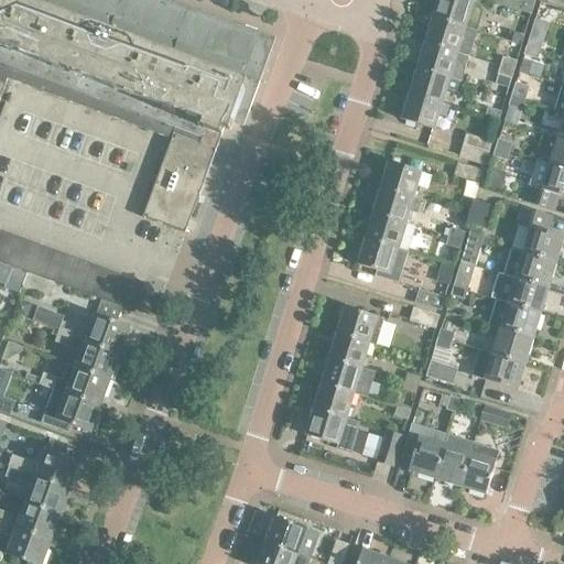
[(173,134),(142,217),(185,234),(187,229),(186,228),(198,196),(202,186),(213,154),(215,154),(225,127),(228,128),(229,125),(226,123),(226,121),(242,128),(263,73),(260,72),(270,45),(225,29),(227,24),(161,0),(0,0),(0,99),(8,79),(159,134),(160,130),(173,134)]
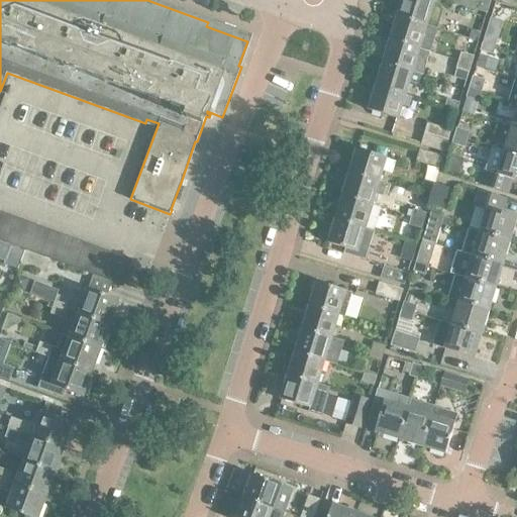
[(488,0),(431,0),(431,1),(426,0),(401,0),(401,3),(403,3),(398,17),(426,26),(436,29),(443,5),(461,6),(486,13),(490,1),(488,0)]
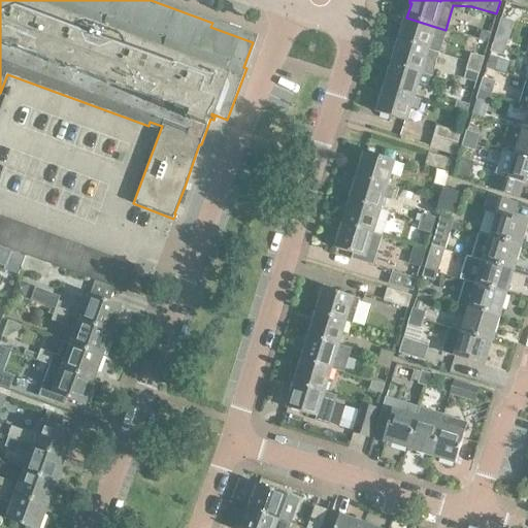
[(517,15),(519,17),(521,7),(504,3),(499,19),(508,22),(509,20),(517,15)]
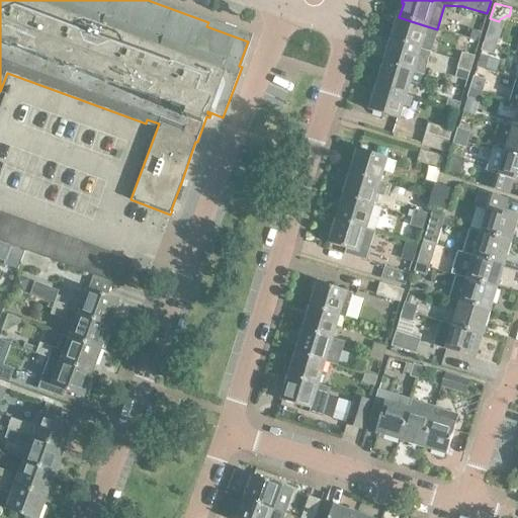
[(392,40),(420,50),(427,26),(399,17),(398,16),(395,26),(397,26),(392,40)]
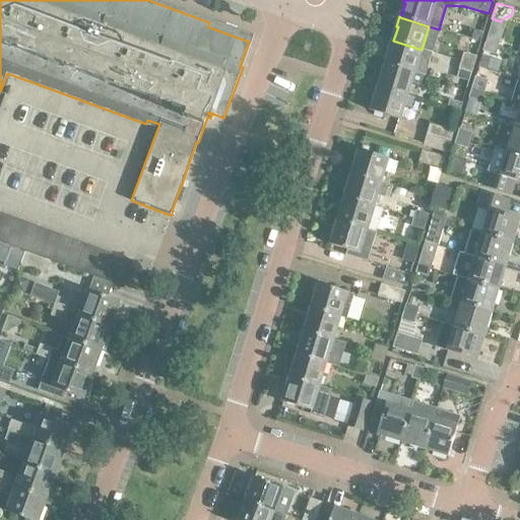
[(498,47),(500,39),(486,36),(484,43),(498,47)]
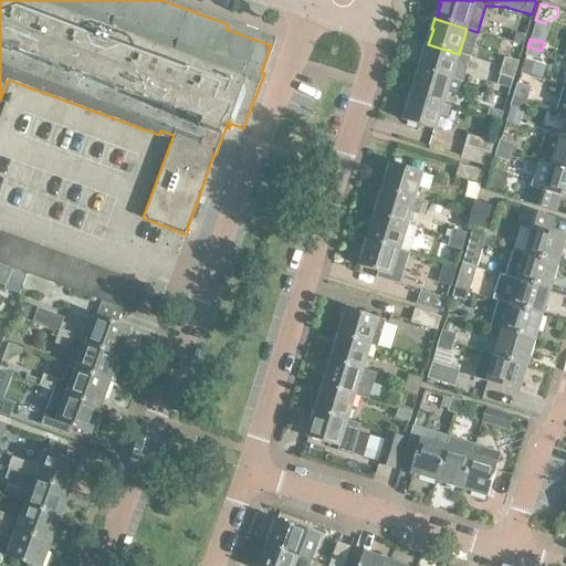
[(461,82),(462,83),(470,58),(459,54),(428,44),(427,43),(423,54),(426,54),(420,69),(420,70),(461,82)]
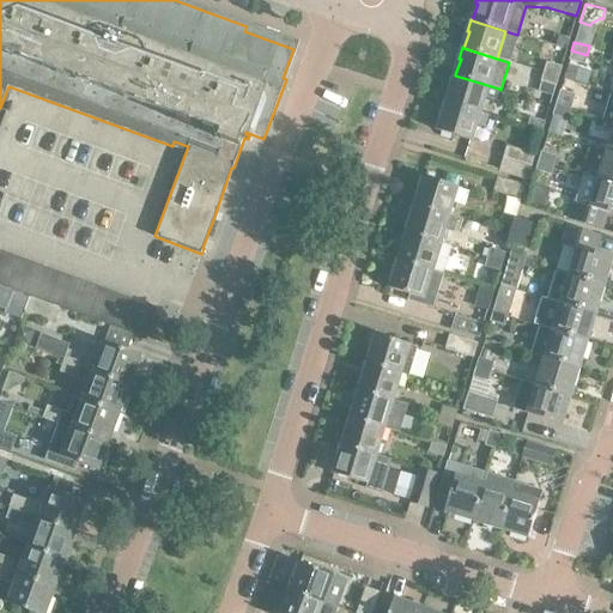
[(571,50),(568,60),(583,65),(587,55),(571,50)]
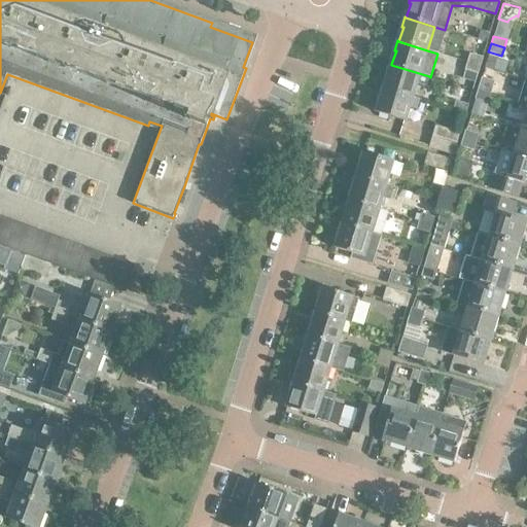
[(480,66),(483,58),(468,54),(466,62),(480,66)]
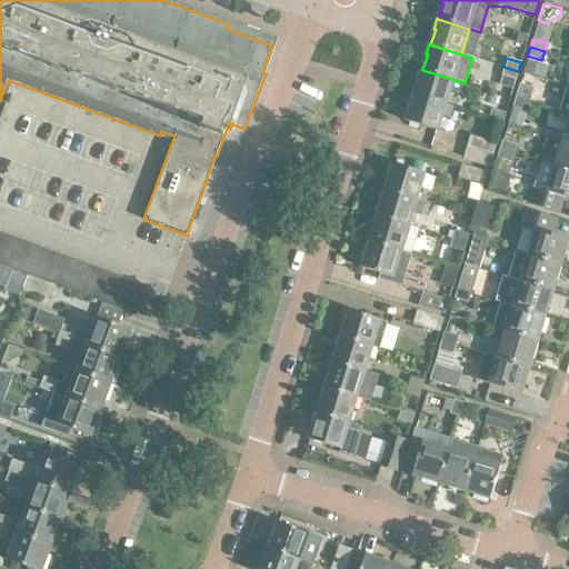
[(503,67),(501,76),(516,80),(518,71),(503,67)]
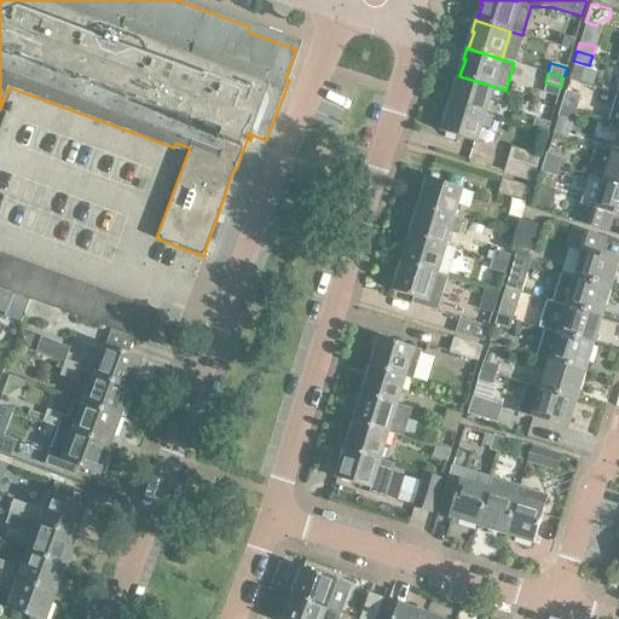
[(485,114),(490,100),(501,103),(504,90),(460,76),(460,75),(458,75),(455,87),(457,87),(452,103),(451,104),(485,114)]
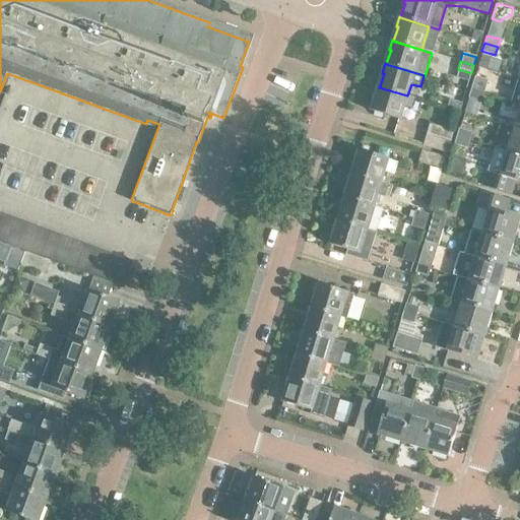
[(497,67),(495,73),(509,77),(511,71),(497,67)]
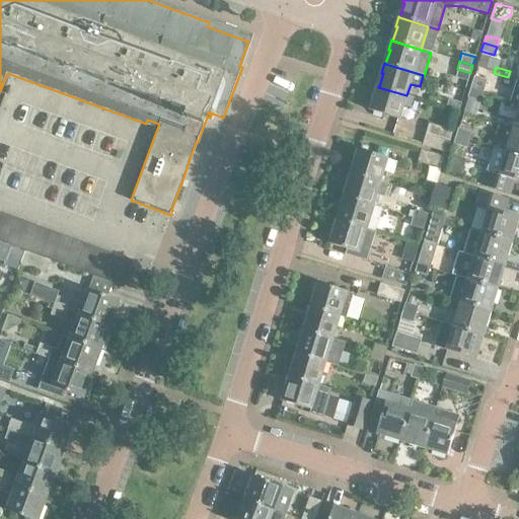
[(483,93),(487,81),(473,77),(469,89),(483,93)]
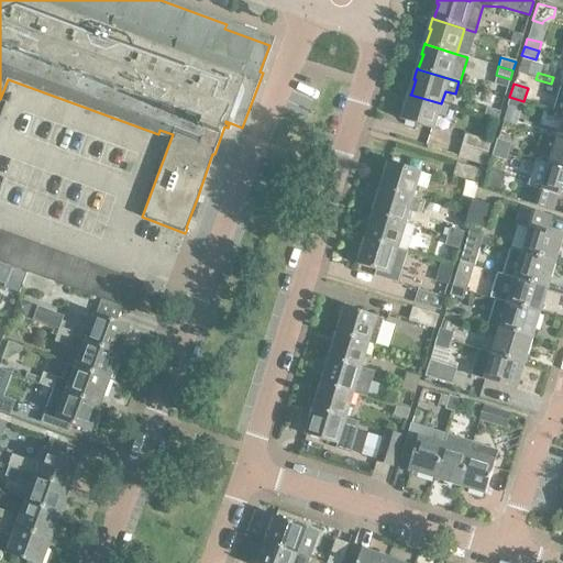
[(562,86),(561,86),(553,111),(562,113),(562,86)]
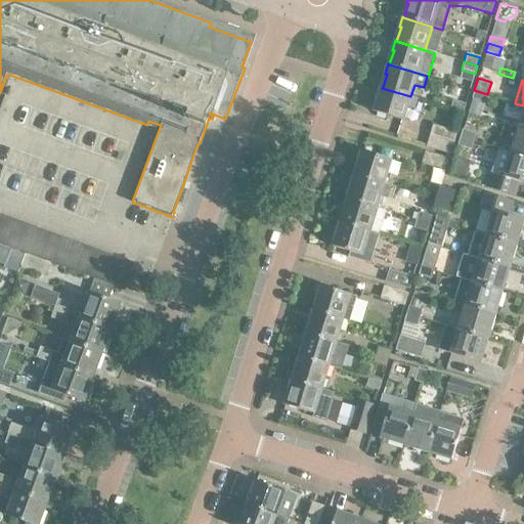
[(380,97),(375,113),(403,121),(407,108),(412,110),(416,99),(410,97),(410,96),(382,88),(383,87),(381,87),(378,96),(380,97)]
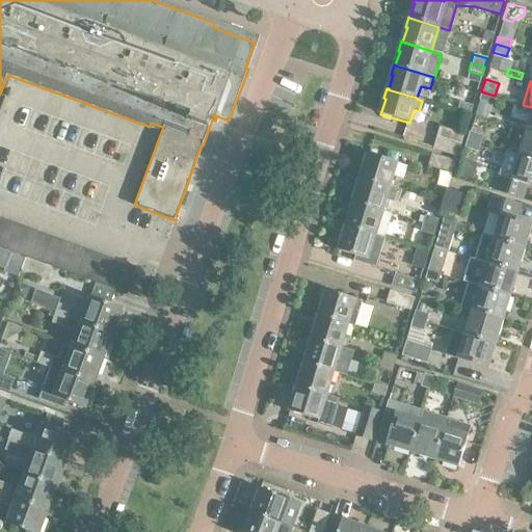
[(481,91),(479,100),(493,104),(495,96),(481,91)]
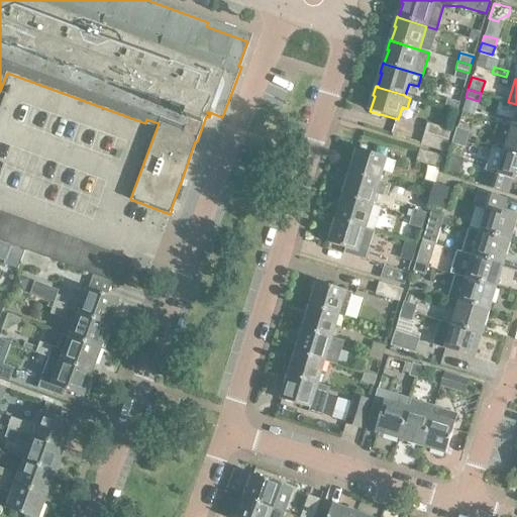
[(459,103),(446,99),(443,107),(456,111),(459,103)]
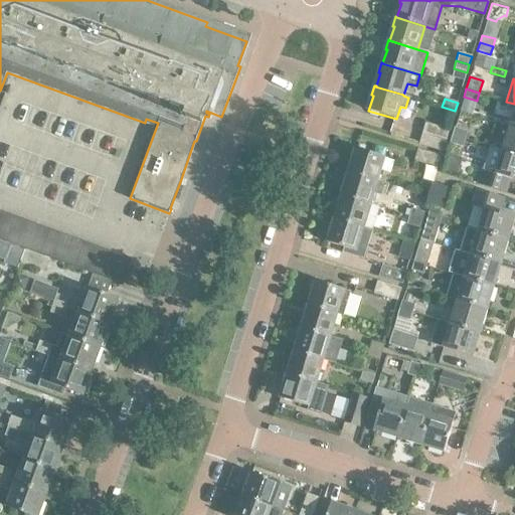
[(465,139),(468,131),(455,127),(452,135),(465,139)]
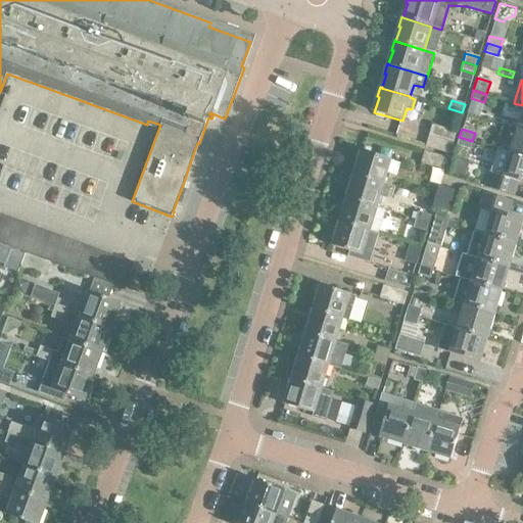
[(522,131),(517,129),(510,152),(522,156),(522,131)]
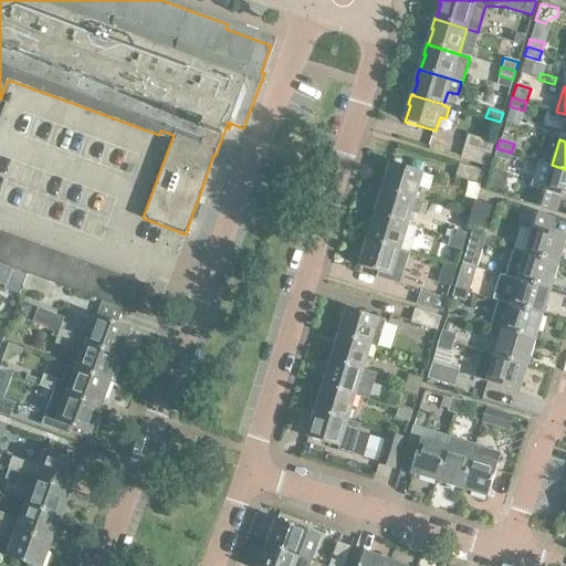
[(460,160),(486,168),(490,154),(464,146),(460,160)]
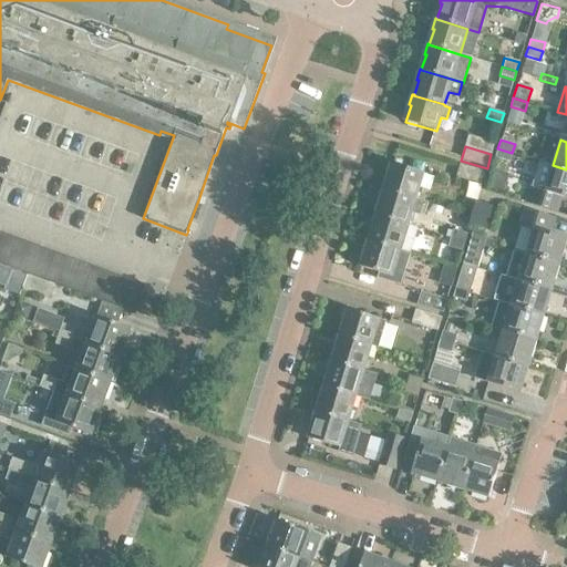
[(497,148),(495,157),(509,162),(512,153),(497,148)]
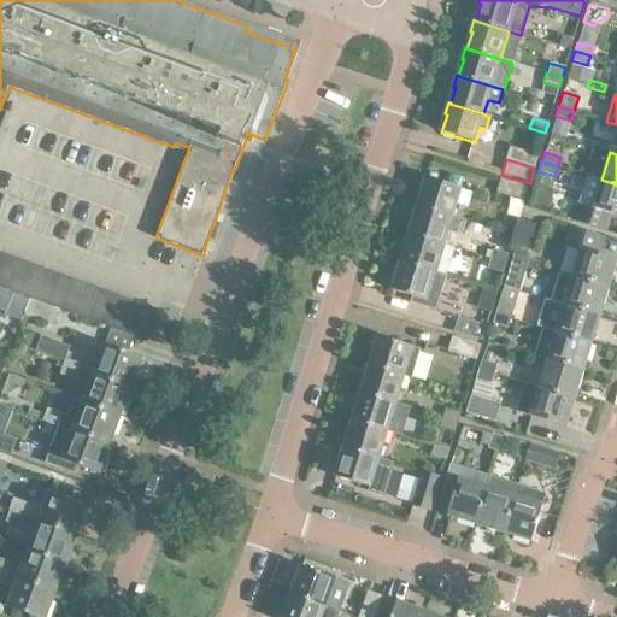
[(616,216),(616,184),(601,180),(588,176),(580,203),(579,203),(573,222),(605,231),(610,213),(616,216)]
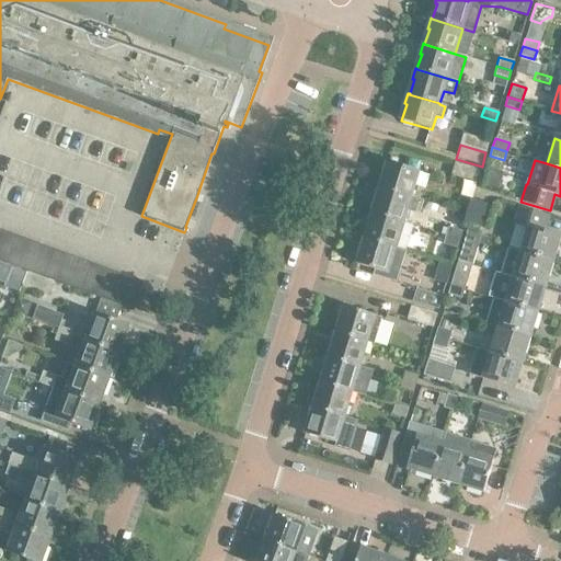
[(380,187),(380,189),(411,197),(419,172),(387,162),(384,172),(386,173),(380,187)]
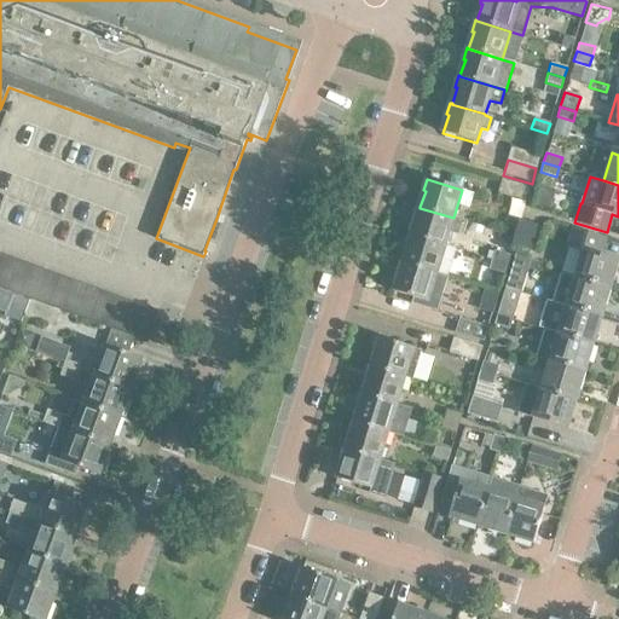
[(497,195),(526,203),(531,187),(502,179),(497,195)]
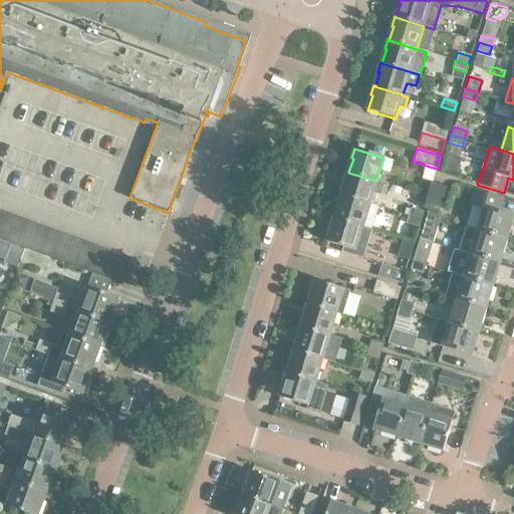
[(369,204),(372,194),(381,197),(386,184),(376,181),(348,173),(348,172),(347,172),(344,181),(346,182),(341,195),(341,196),(369,204)]
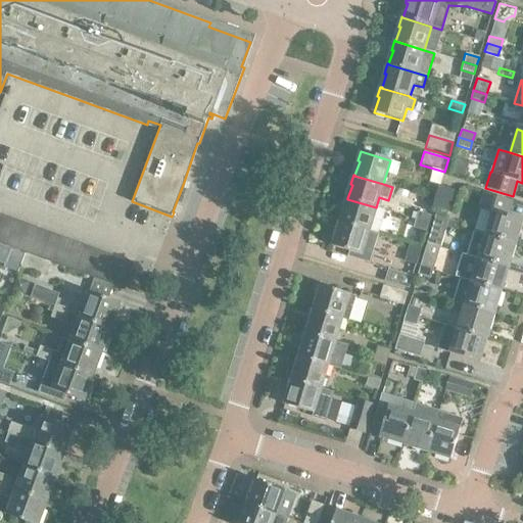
[(432,209),(447,215),(454,192),(439,187),(434,202),(432,209)]
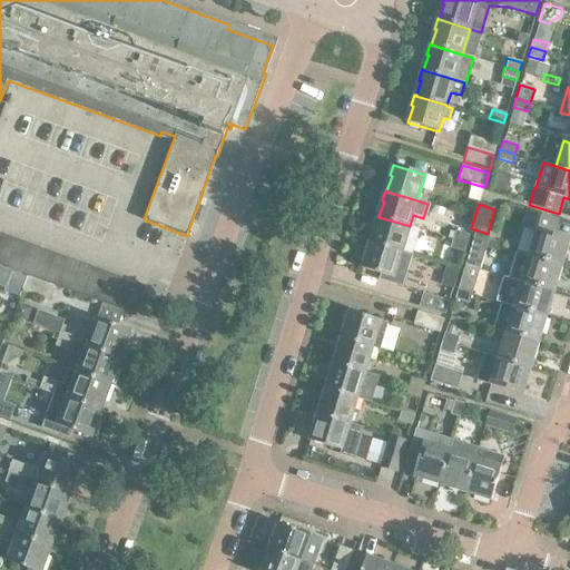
[(562,266),(569,239),(552,235),(558,218),(528,209),(522,227),(536,231),(528,256),(562,266)]
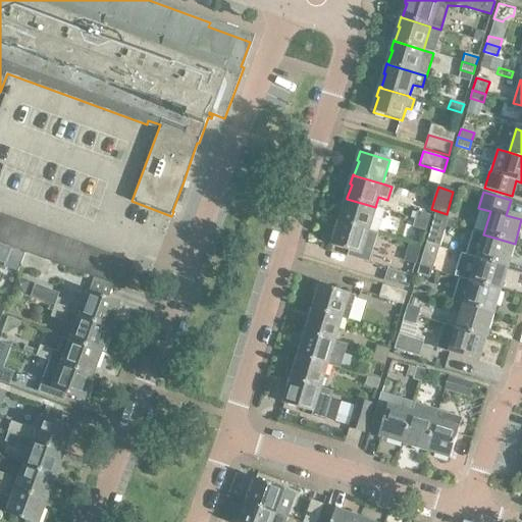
[(340,221),(340,222),(368,230),(377,233),(384,210),(375,207),(347,199),(347,198),(346,198),(343,207),(345,208),(340,221)]
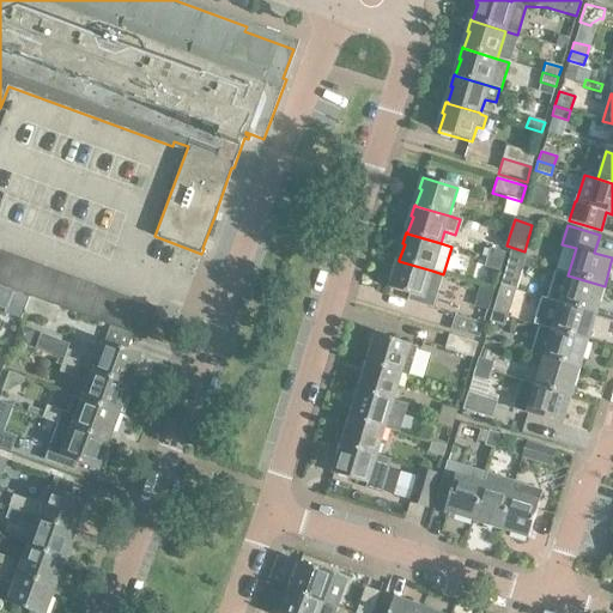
[(502,262),(504,253),(489,248),(486,258),(502,262)]
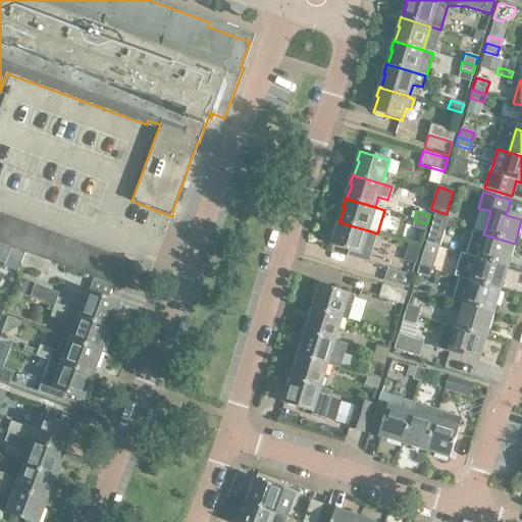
[(446,223),(449,215),(435,211),(432,219),(446,223)]
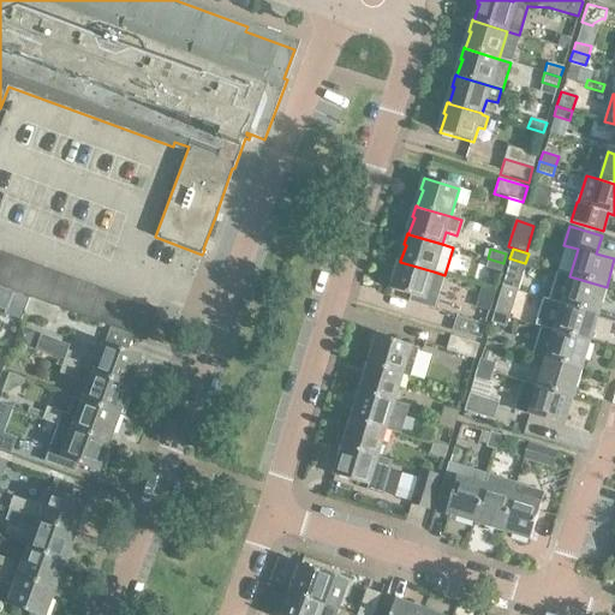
[(17,260),(3,254),(0,260),(0,286),(6,288),(17,260)]
